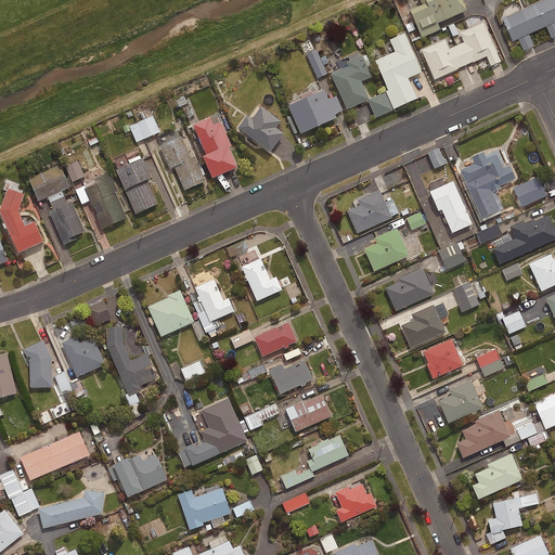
[(461,0),(418,0),(422,7),(409,13),(421,39),(440,30),(437,25),(466,12),(461,0)]
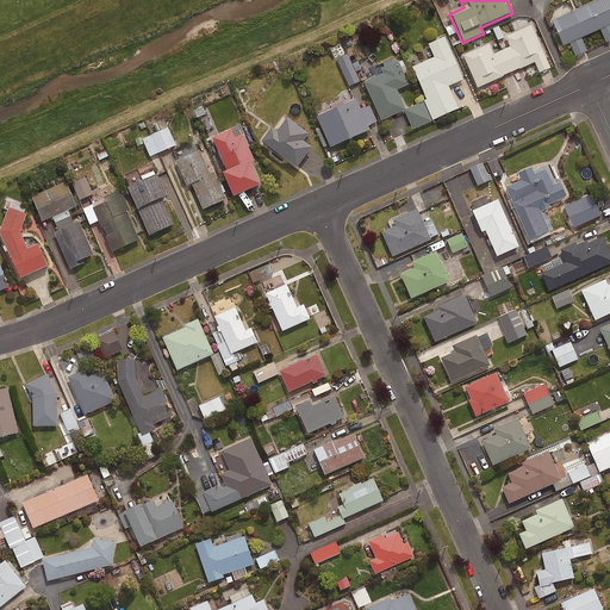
[(609,0),(601,0),(551,23),(562,48),(609,26),(609,0)]
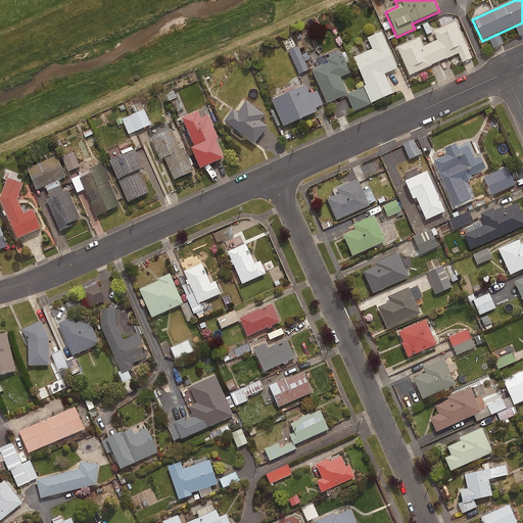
[(419,38),(395,48),(409,77),(458,54),(462,63),(472,59),(456,22),(433,33),(437,41),(423,47),(419,38)]
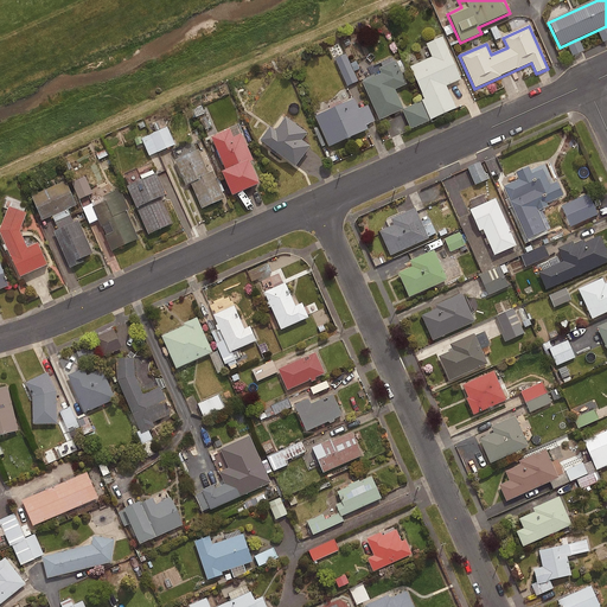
[(497,26),(490,29),(494,42),(502,38),(497,26)]
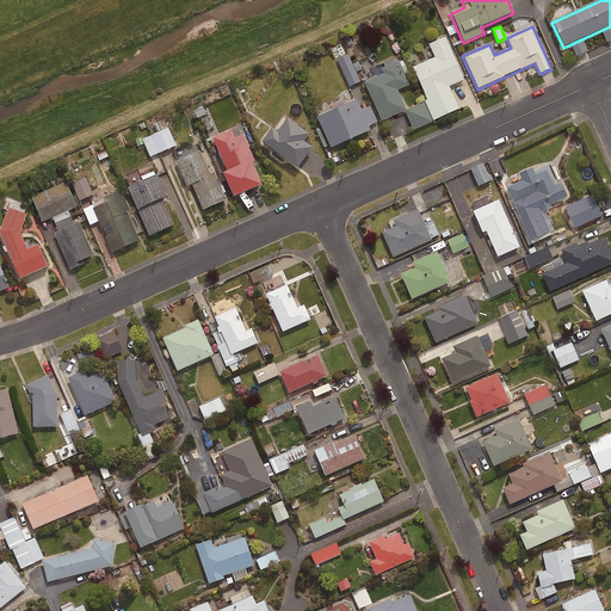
[(445,38),(429,45),(433,59),(412,68),(434,121),(458,110),(449,88),(463,81),(445,38)]
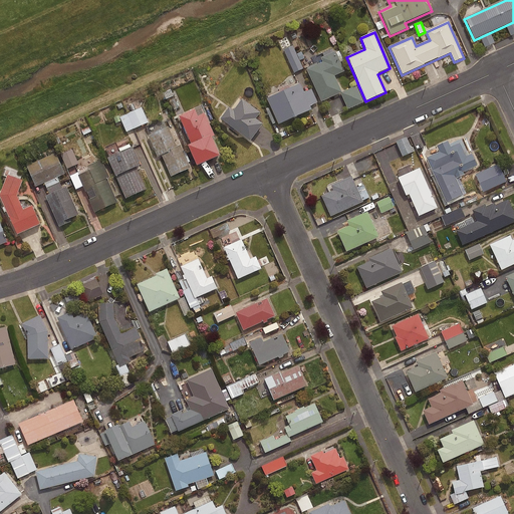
[(303,69),(293,45),(284,49),(293,73),(303,69)]
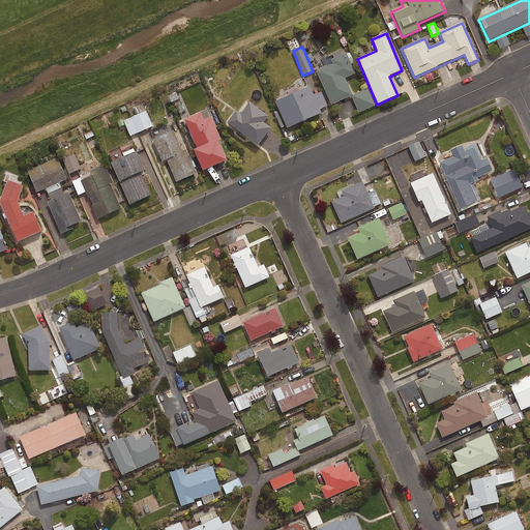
[(332,65),(316,72),(330,106),(352,96),(344,80),(355,75),(345,54),(330,60),(332,65)]
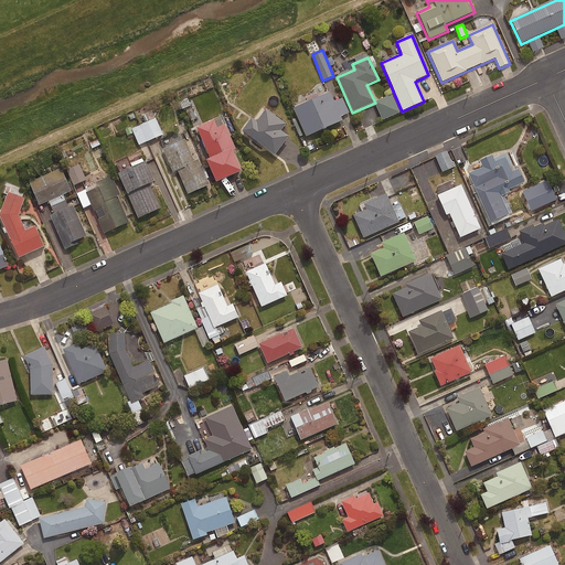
[(329,93),(292,109),(305,138),(342,123),(329,93)]
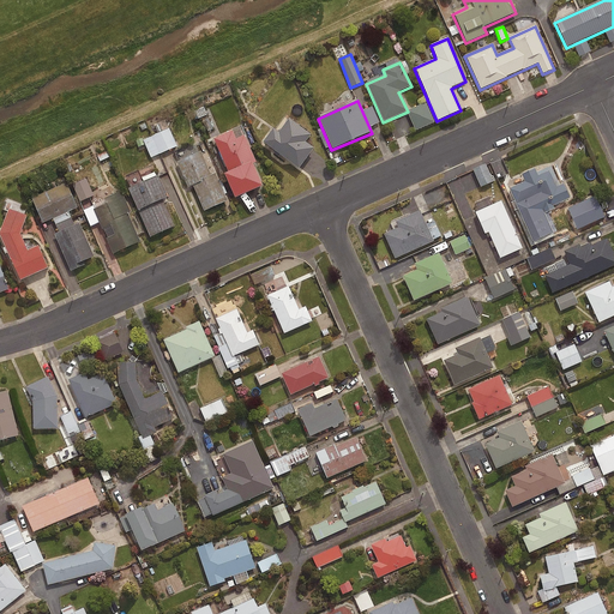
[(434,122),(426,104),(408,112),(416,131),(434,122)]
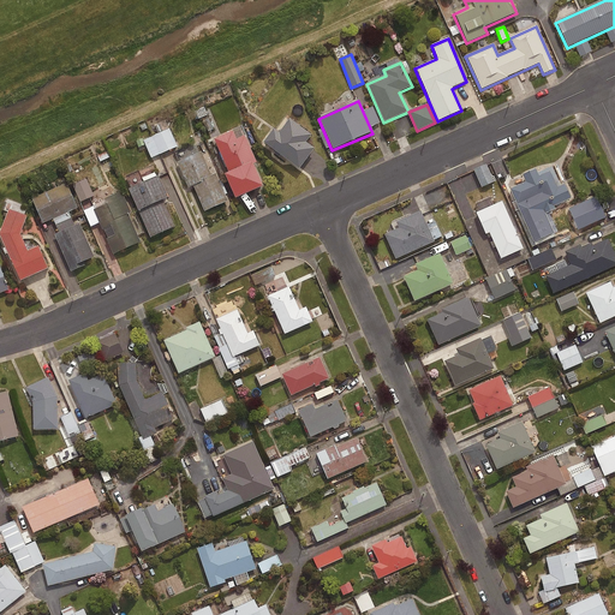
[(275,127),(264,142),(300,168),(316,147),(308,141),(312,133),(291,118),(281,132),(275,127)]
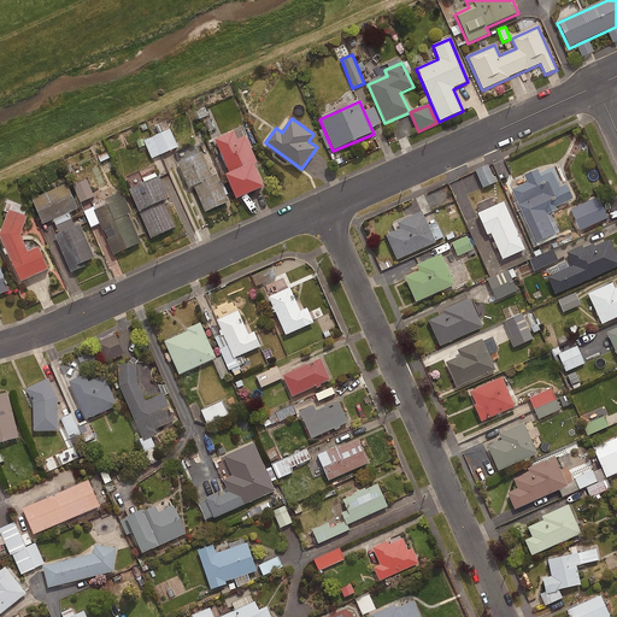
[(177,148),(170,130),(144,141),(152,159),(177,148)]
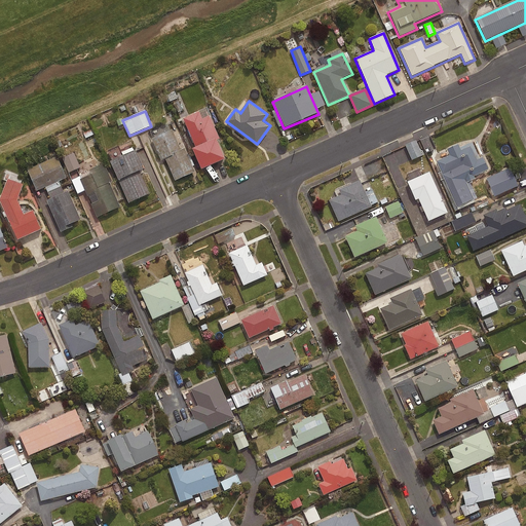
[(199,111),(183,118),(195,146),(192,147),(201,168),(225,158),(217,139),(220,138),(210,115),(202,118),(199,111)]
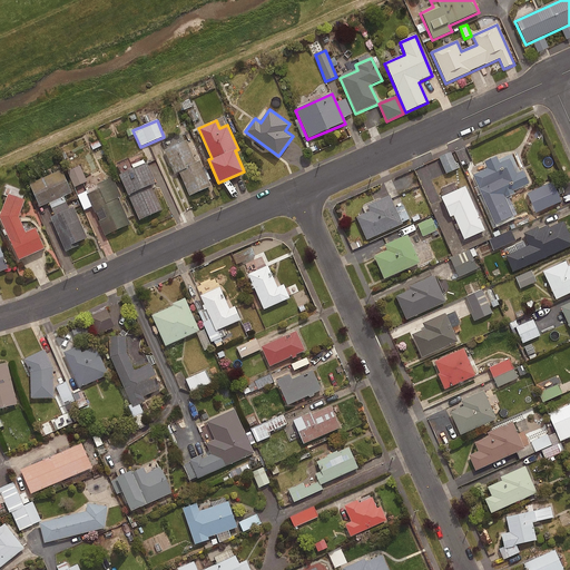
[(101,139),(90,145),(94,150),(104,146),(101,139)]
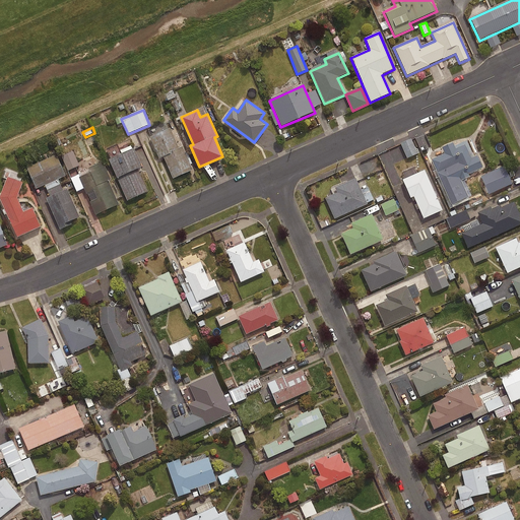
[(171,128),(150,137),(159,158),(164,156),(174,178),(193,169),(183,146),(180,147),(171,128)]
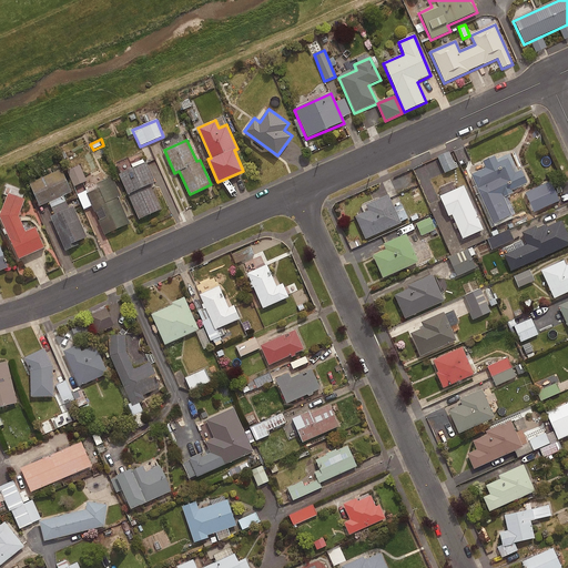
[(455,169),(448,153),(438,158),(445,173),(455,169)]
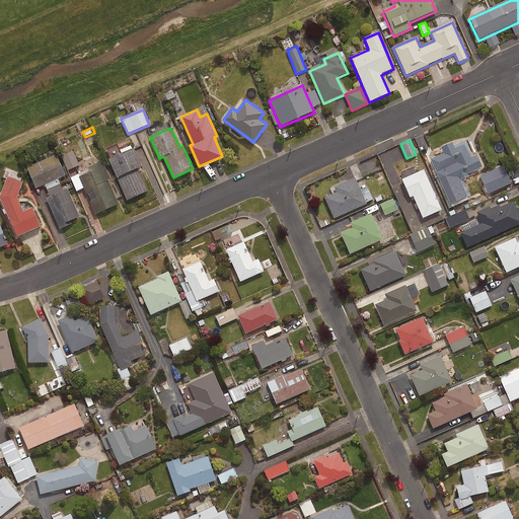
[(452,144),(441,149),(443,154),(430,160),(442,187),(459,178),(460,181),(468,177),(467,174),(482,168),(476,157),(470,159),(464,146),(454,150),(452,144)]
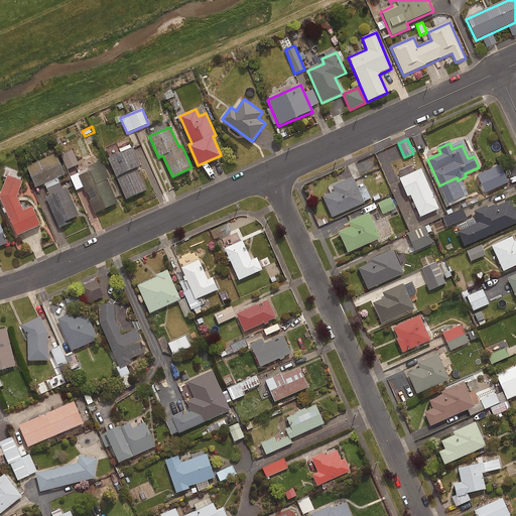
[(399,158),(394,145),(384,149),(389,162),(399,158)]
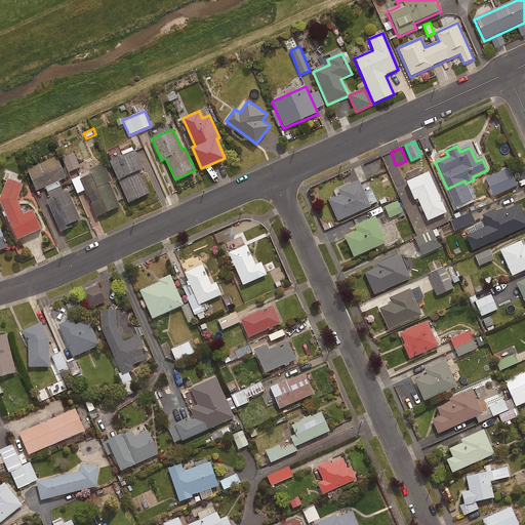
[(136,149),(110,160),(129,202),(150,193),(139,170),(145,168),(136,149)]
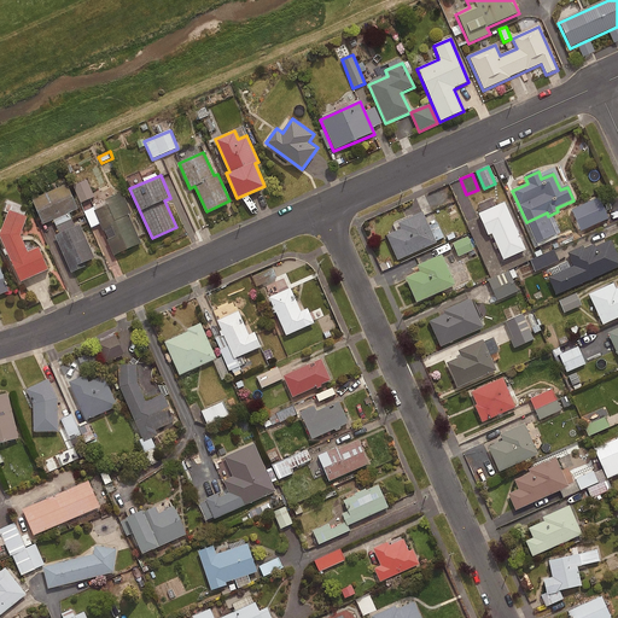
[(74,186),(81,204),(94,198),(87,181),(74,186)]
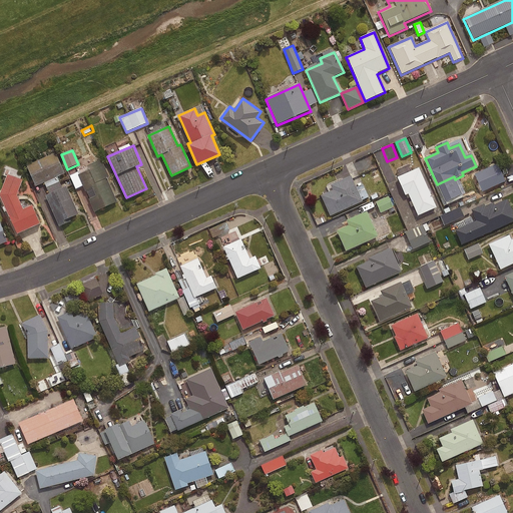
[(56,152),(27,164),(36,185),(45,181),(50,194),(46,195),(59,225),(71,220),(70,218),(79,214),(67,185),(63,187),(58,176),(65,173),(56,152)]
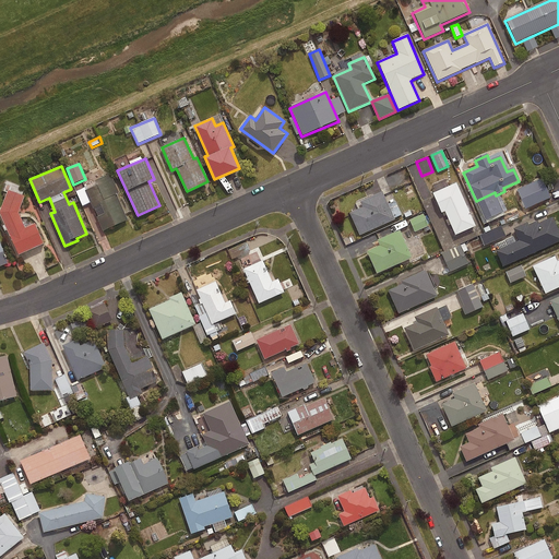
[(110,174),(95,180),(97,185),(85,190),(93,207),(102,204),(106,213),(97,216),(104,229),(128,219),(116,193),(119,192),(110,174)]
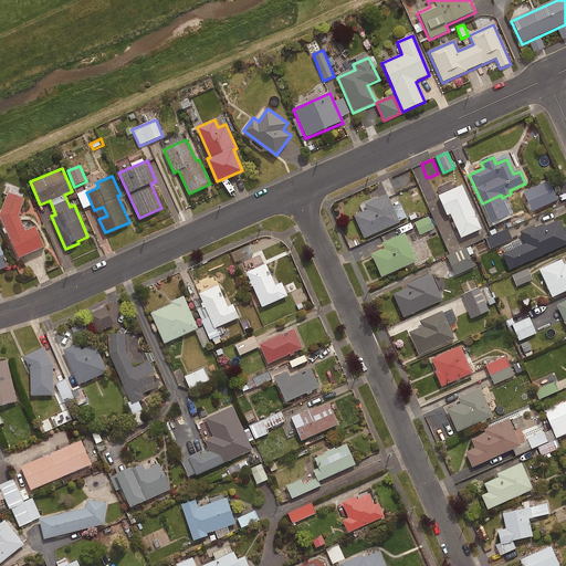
[(35,226),(27,230),(19,215),(25,198),(9,192),(0,213),(0,216),(20,258),(44,247),(35,226)]
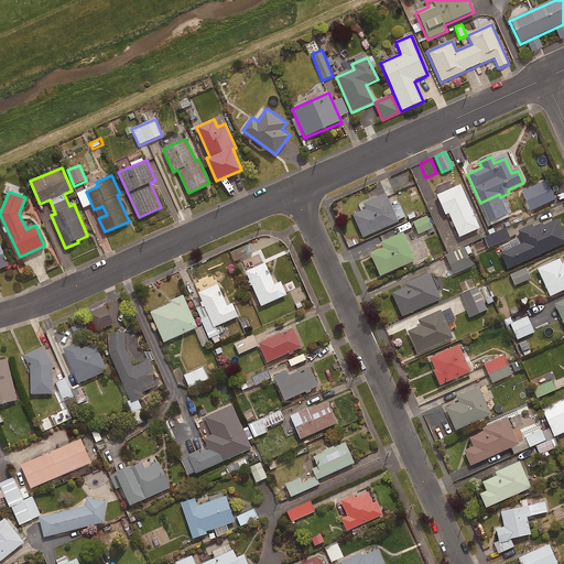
[(386,195),(364,205),(366,210),(353,216),(362,238),(398,223),(386,195)]
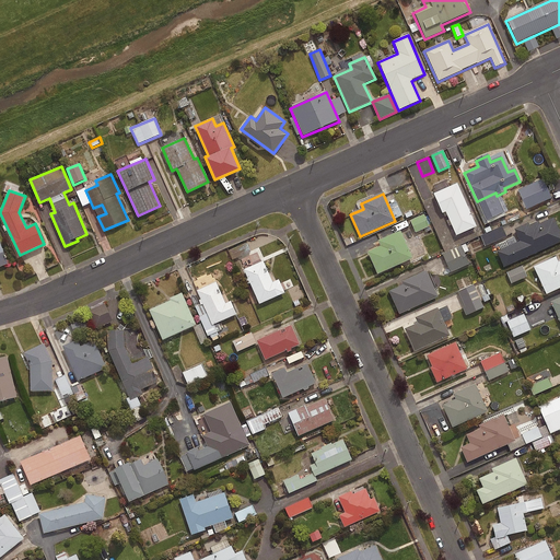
[(486,237),(504,230),(498,213),(488,218),(491,226),(482,230),(486,237)]
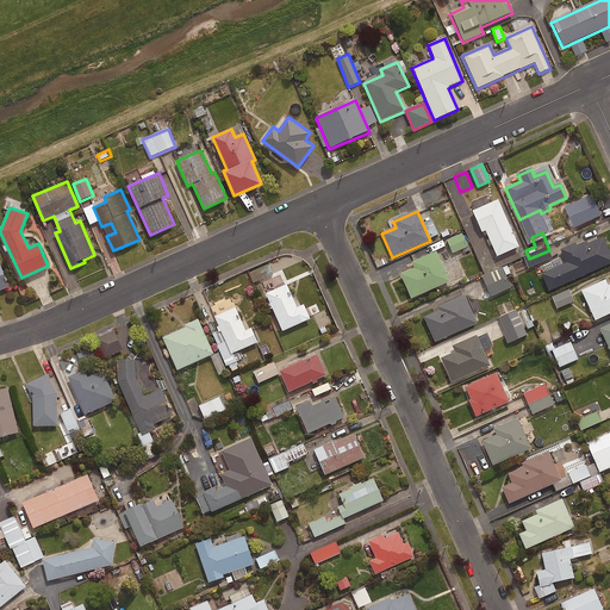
[(467,247),(461,235),(447,241),(453,254),(467,247)]
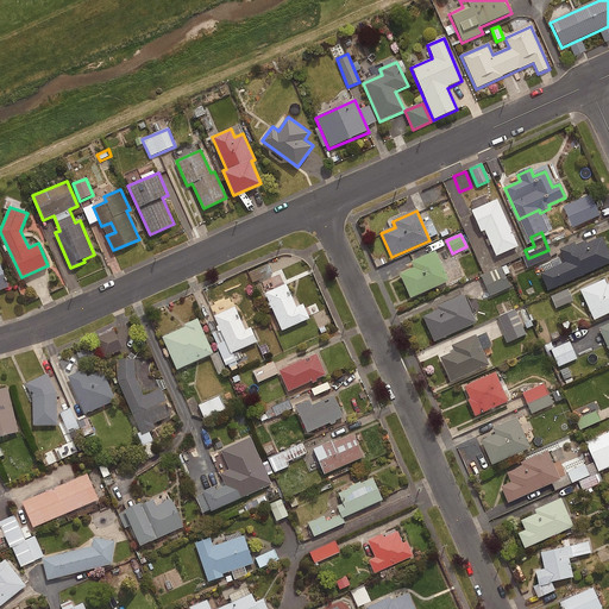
[(608,263),(608,252),(602,237),(588,244),(586,240),(575,245),(573,243),(559,250),(565,263),(540,274),(548,292),(608,263)]
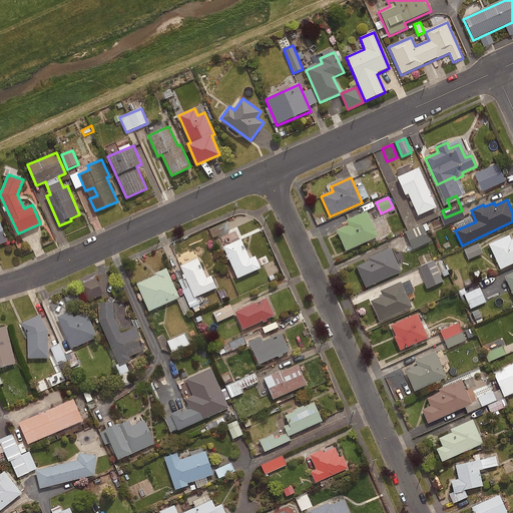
[(462,210),(445,217),(448,224),(465,217),(462,210)]
